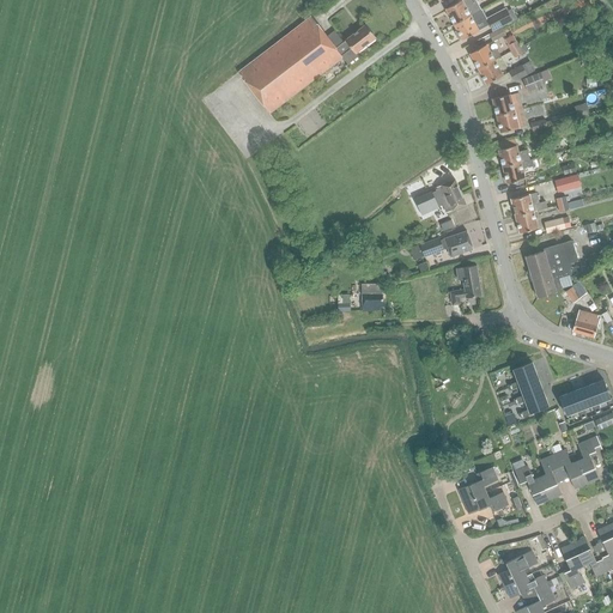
[(455,25),(480,11),(474,0),(463,0),(447,10),(455,25)]
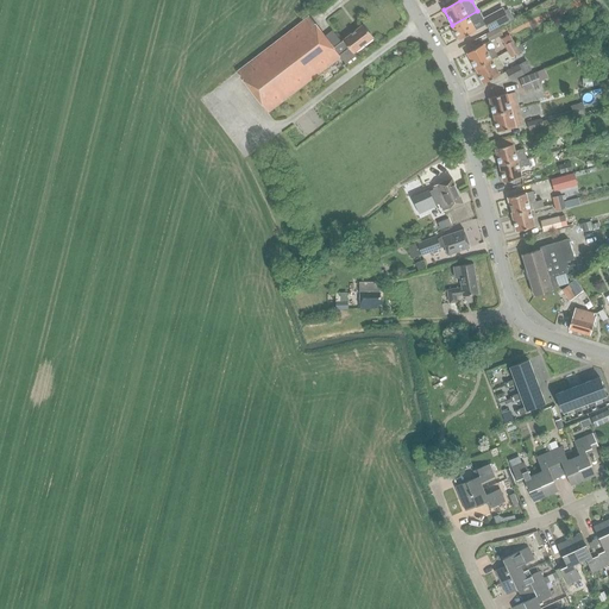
[(504,11),(503,8),(483,19),(490,31),(514,18),(508,8),(504,11)]
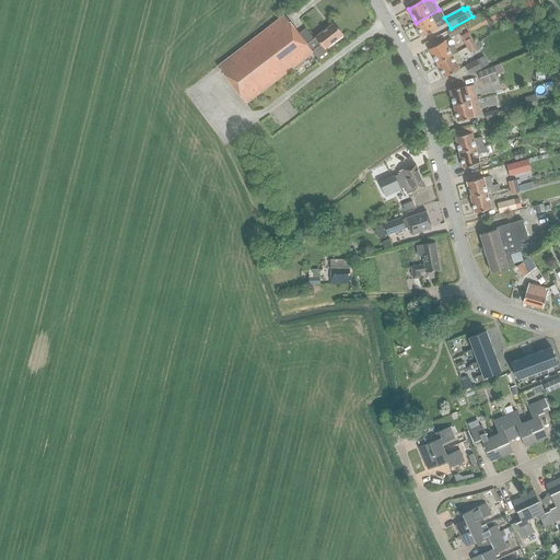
[(440,19),(444,16),(441,9),(439,10),(416,23),(422,36),(438,28),(433,21),(439,18),(440,19)]
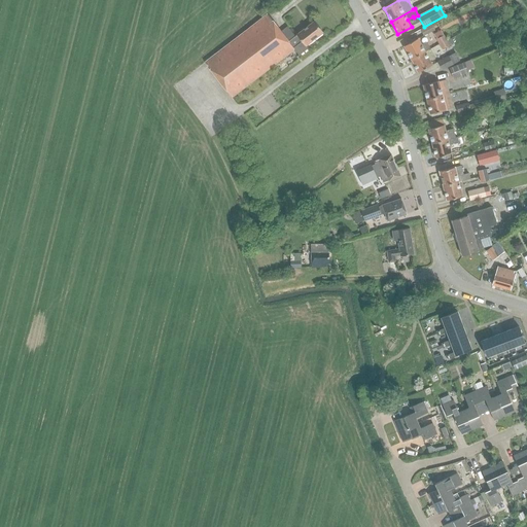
[(281,32),(268,14),(205,63),(232,98),(294,49),(300,56),(309,48),(306,46),(323,33),(315,22),(295,36),(288,27),(281,32)]
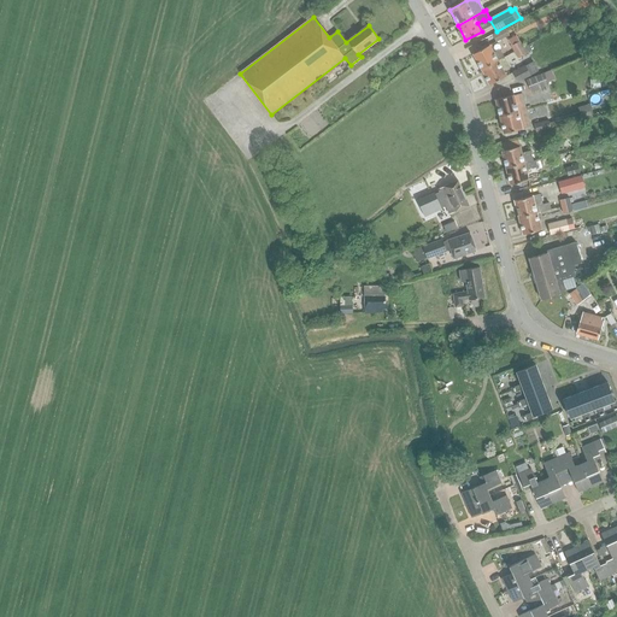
[(492,35),(497,42),(509,35),(505,28),(492,35)]
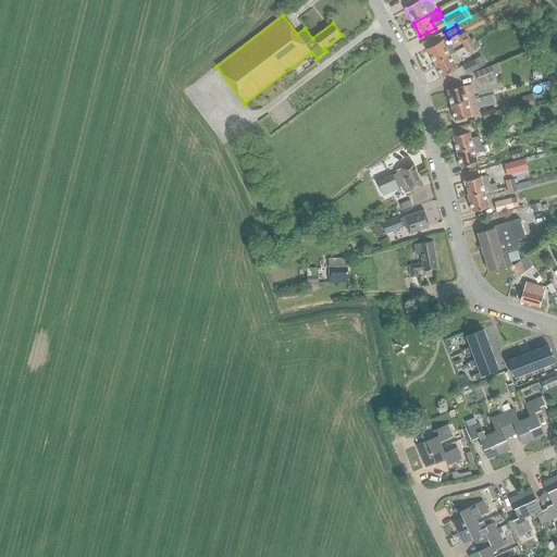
[(465,47),(472,42),(469,37),(461,41),(465,47)]
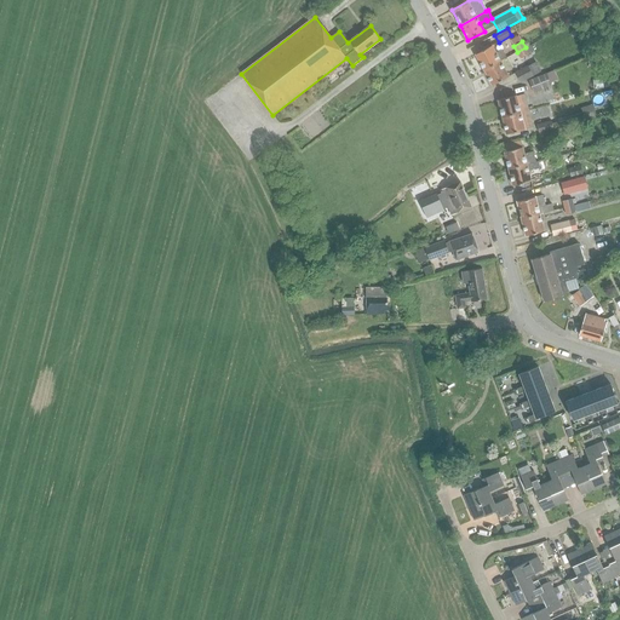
[(495,53),(492,46),(476,55),(484,69),(500,61),(506,57),(503,50),(495,53)]
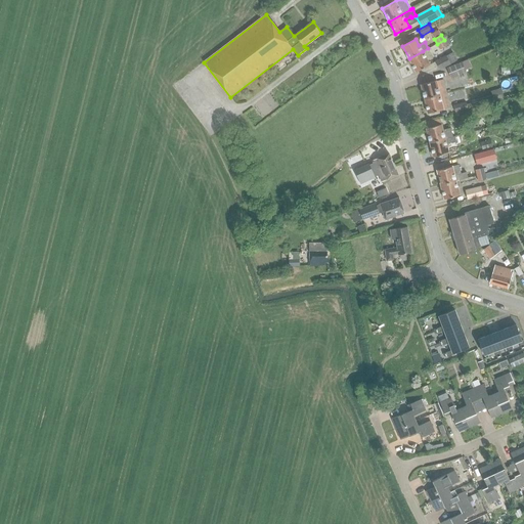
[(444,40),(437,44),(440,49),(447,45),(444,41),(444,40)]
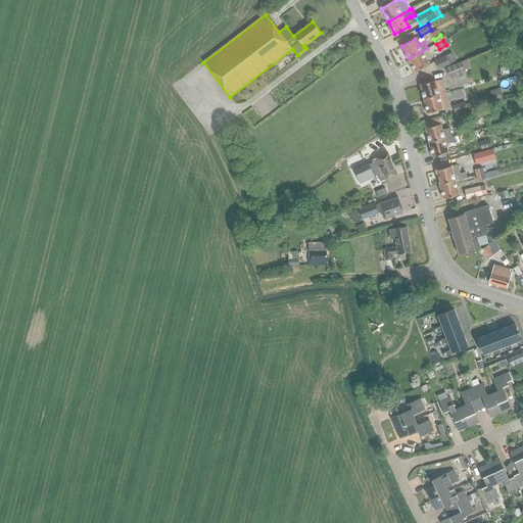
[(416,73),(429,64),(422,51),(409,58),(416,73)]
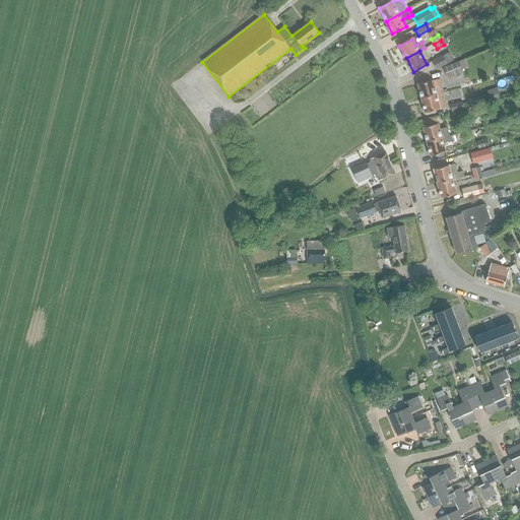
[(432,61),(437,70),(447,64),(443,55),(432,61)]
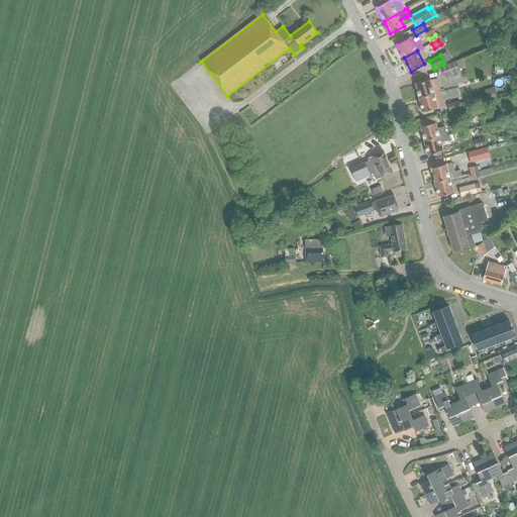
[(460,72),(456,62),(441,67),(445,78),(460,72)]
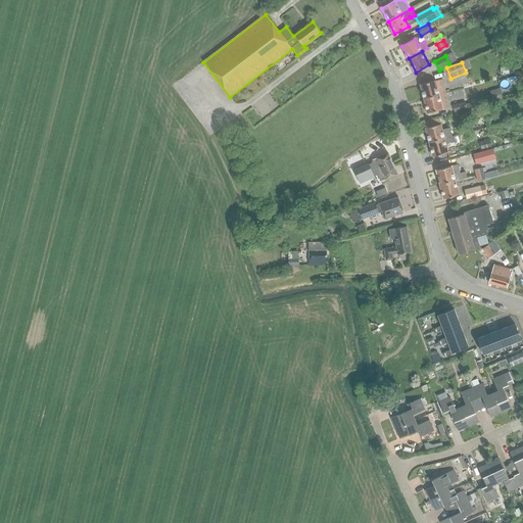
[(504,88),(493,90),(495,99),(506,97),(504,89),(508,88),(506,80),(502,81),(504,88)]
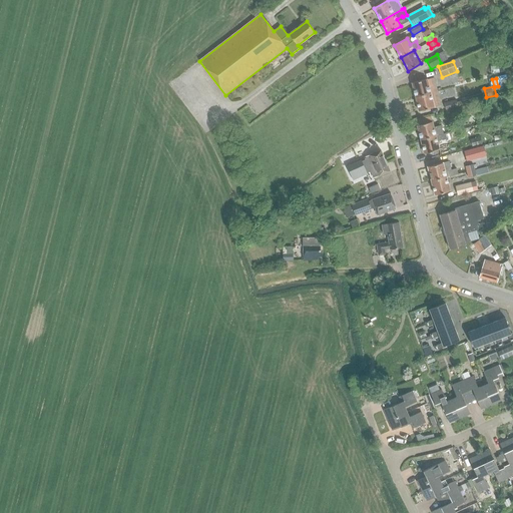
[(416,97),(431,93),(427,79),(412,83),(416,97)]
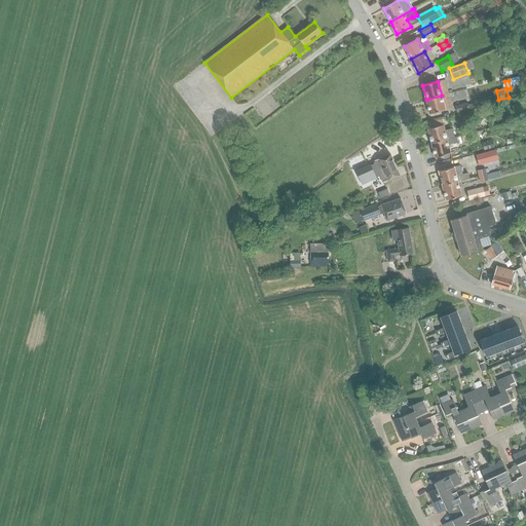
[(430,114),(445,110),(442,96),(426,100),(430,114)]
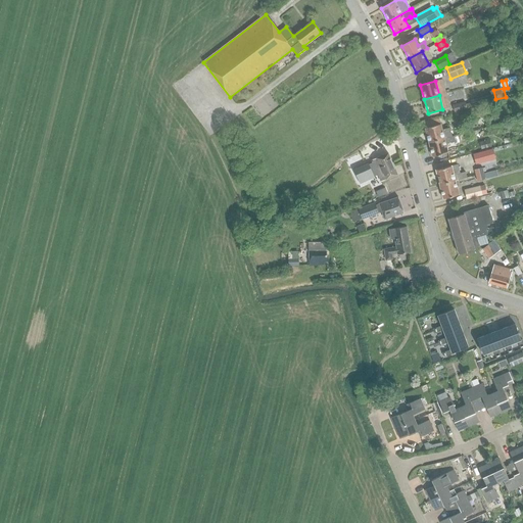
[(453,106),(455,112),(464,110),(463,104),(453,106)]
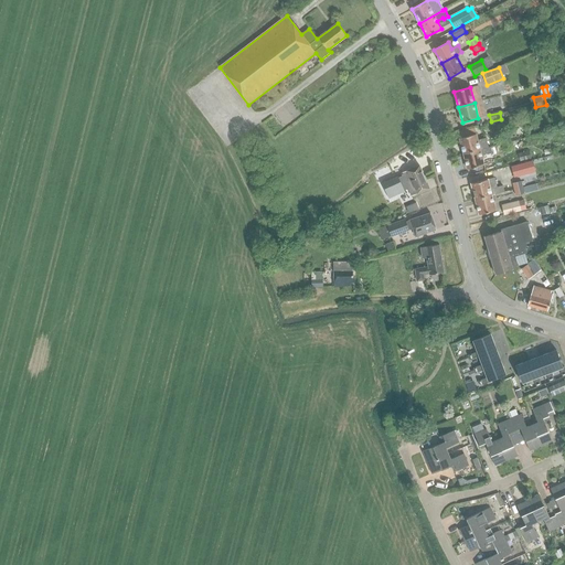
[(478,140),(476,135),(460,138),(464,153),(480,150),(488,148),(486,138),(478,140)]
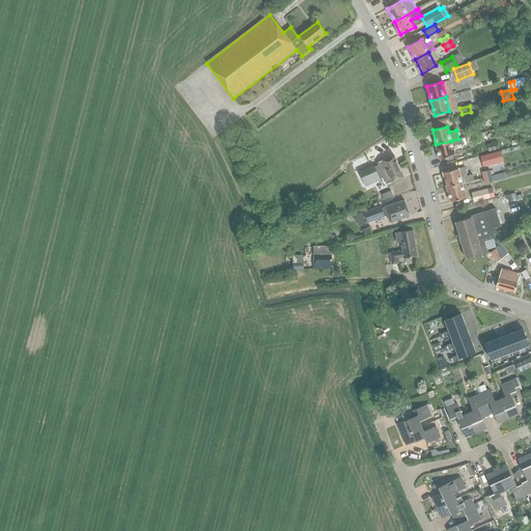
[(440,159),(455,156),(452,145),(451,141),(436,144),(440,159)]
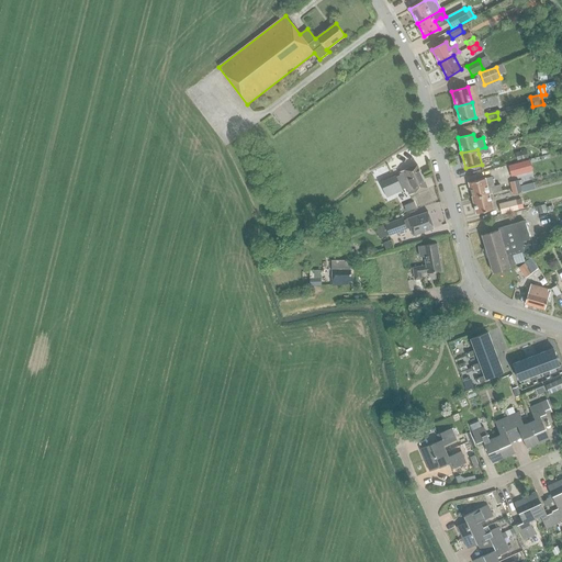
[(527,149),(515,153),(517,160),(529,158),(527,149)]
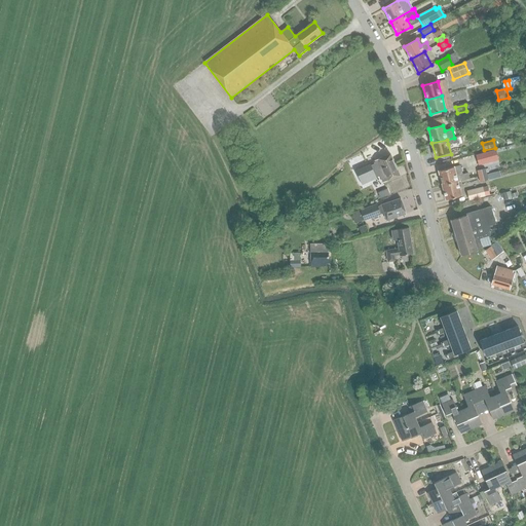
[(491,162),(488,152),(476,155),(479,165),(491,162)]
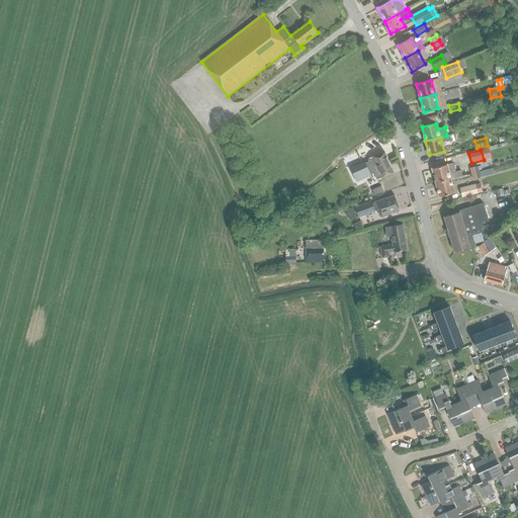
[(364,161),(350,168),(357,182),(367,178),(366,175),(374,172),(377,180),(394,173),(389,160),(384,152),(372,157),(368,159),(370,163),(366,165),(364,161)]
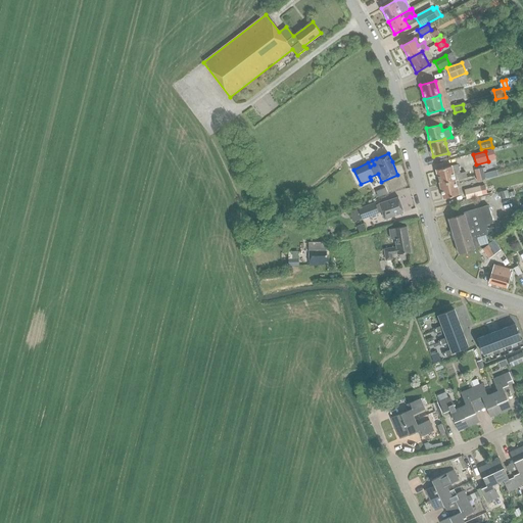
[(461,173),(458,164),(436,171),(440,185),(456,181),(468,178),(466,172),(461,173)]
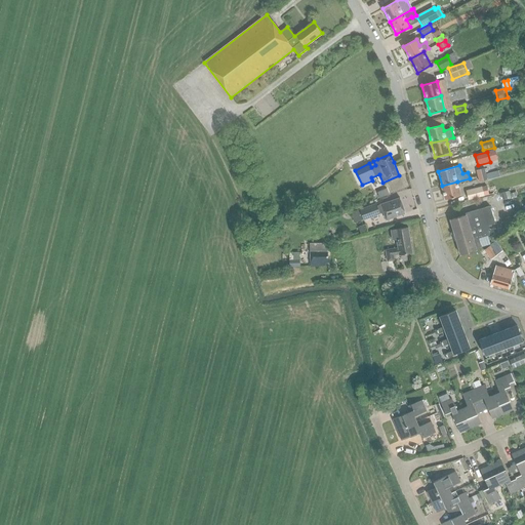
[(445,200),(460,196),(457,182),(442,186),(445,200)]
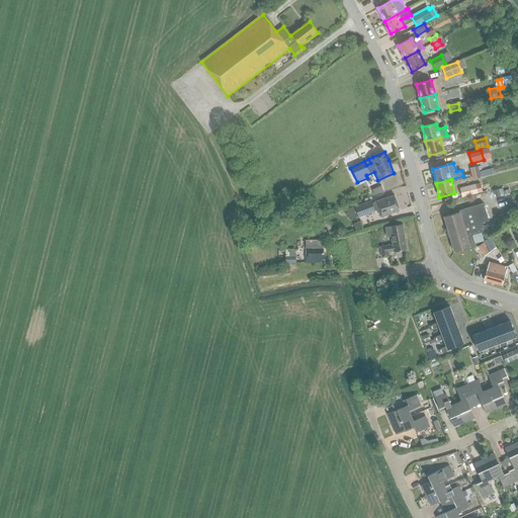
[(479,193),(476,184),(460,188),(462,197),(479,193)]
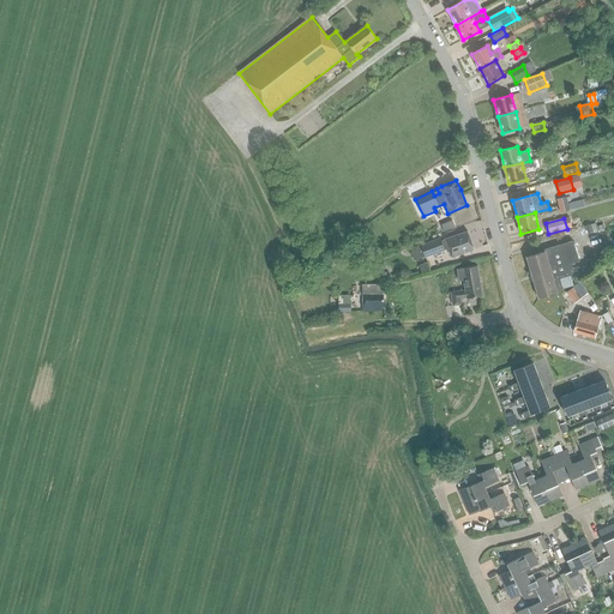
[(453,221),(441,226),(445,233),(456,228),(453,221)]
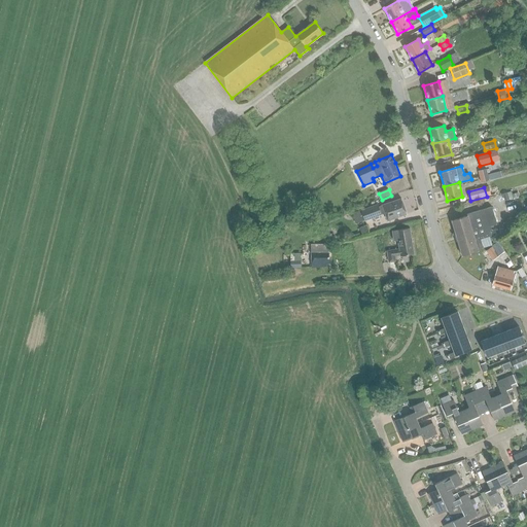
[(407,214),(401,199),(382,206),(383,206),(379,208),(378,205),(362,211),(365,221),(385,214),(388,221),(407,214)]
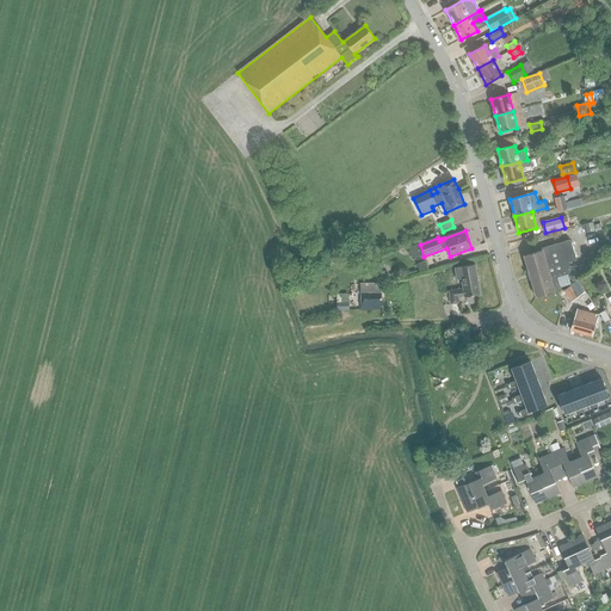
[(524,257),(536,297),(555,291),(554,289),(561,288),(557,278),(571,273),(567,264),(576,260),(571,240),(557,244),(542,250),(542,251),(524,257)]
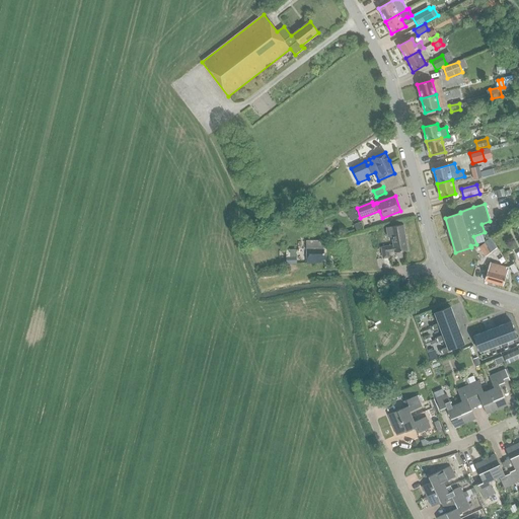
[(354,219),(359,217),(355,208),(350,210),(354,219)]
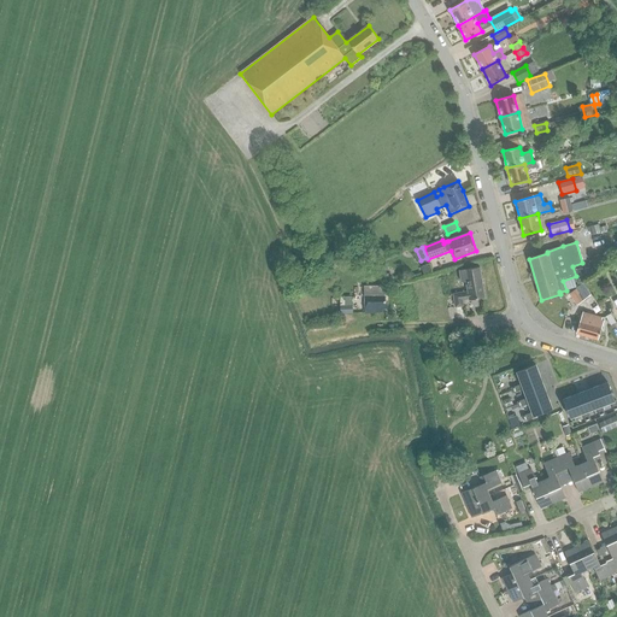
[(485,298),(480,268),(459,270),(462,282),(466,282),(468,292),(453,294),(456,307),(464,306),(463,300),(469,299),(469,300),(485,298)]
